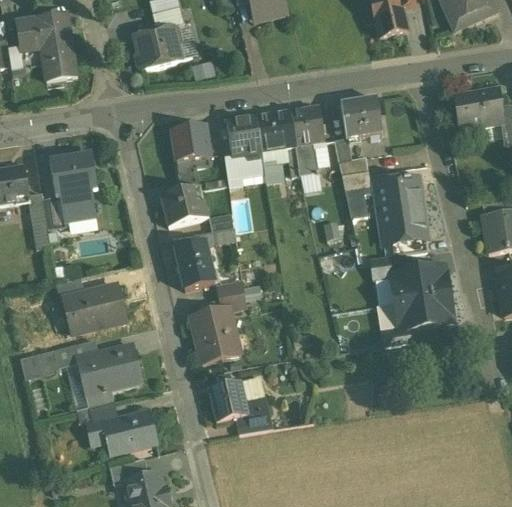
[(247,0),(252,17),(265,14),(266,19),(288,14),(284,0),(247,0)]
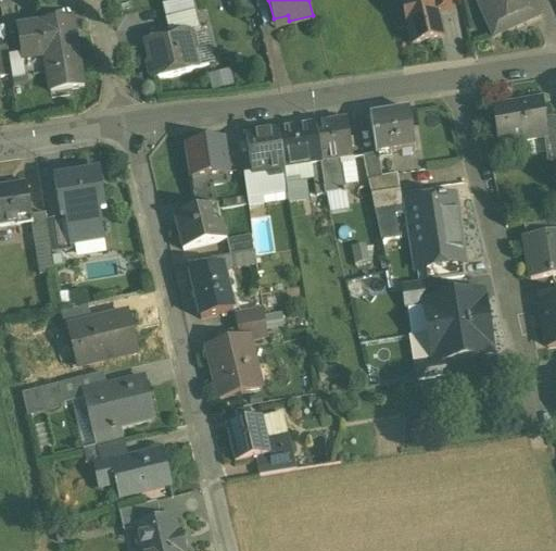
[(402,0),(412,40),(442,33),(437,10),(436,9),(436,10),(432,0),(402,0)]
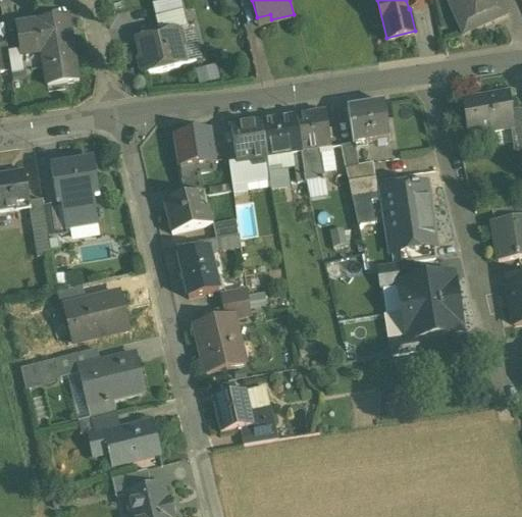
[(406,0),(409,9),(409,8),(410,9),(422,7),(420,0),(406,0)]
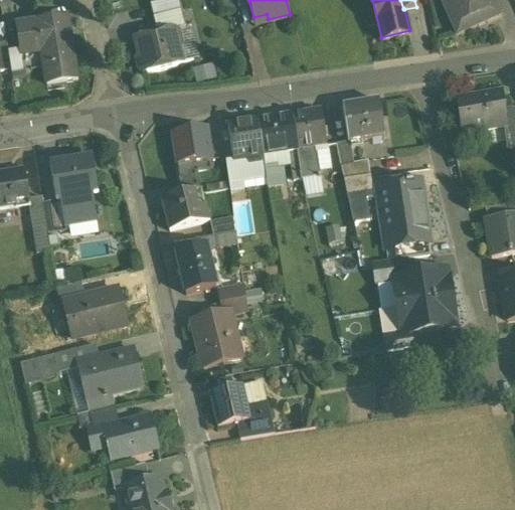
[(443,0),(457,29),(498,11),(493,0),(443,0)]
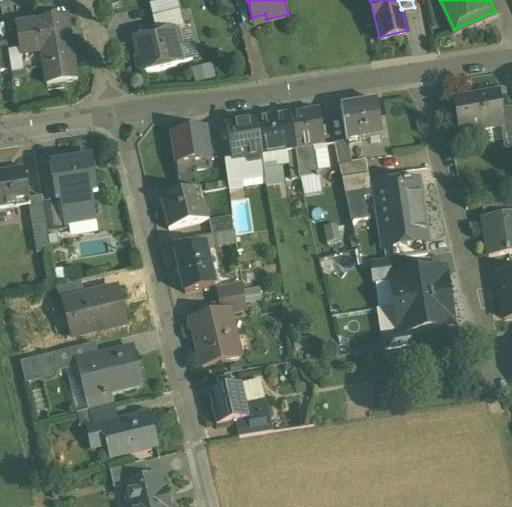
[(181,6),(152,13),(156,30),(173,26),(185,23),(181,6)]
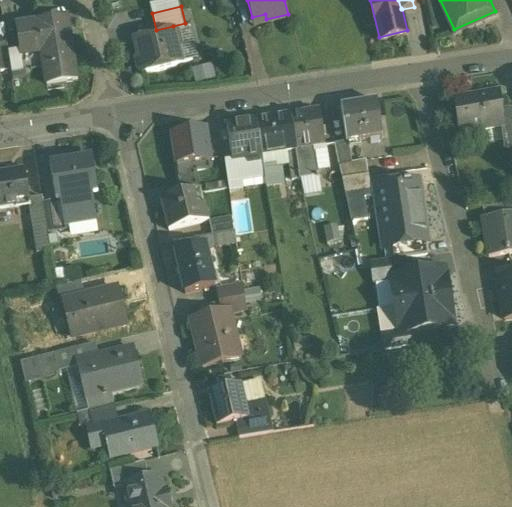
[(67,13),(36,18),(15,21),(20,47),(40,44),(46,81),(77,76),(72,44),(67,13)]
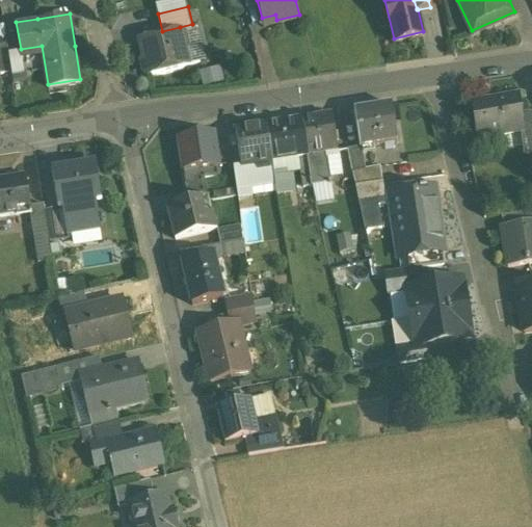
[(162,31),(153,33),(151,32),(145,33),(144,35),(139,37),(143,54),(141,58),(143,69),(148,71),(188,60),(184,46),(186,42),(184,29),(180,27),(162,31)]
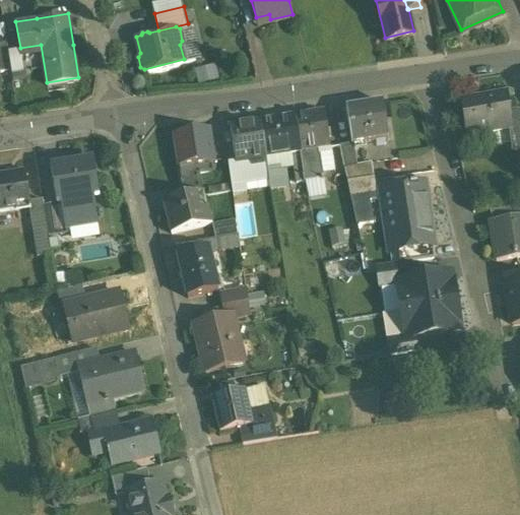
[(6,39),(0,39),(0,68),(11,66),(6,39)]
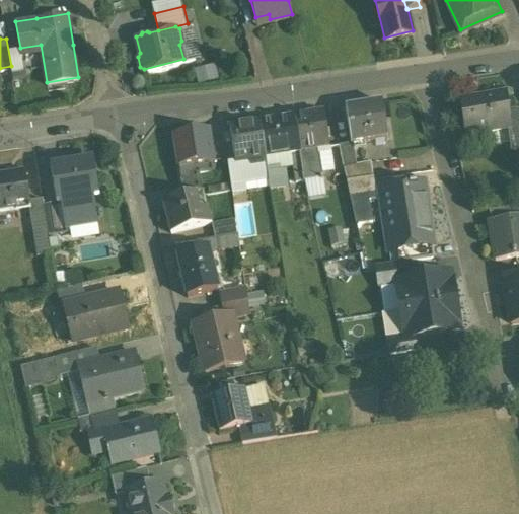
[(505,88),(460,95),(465,131),(511,124),(508,105),(505,88)]
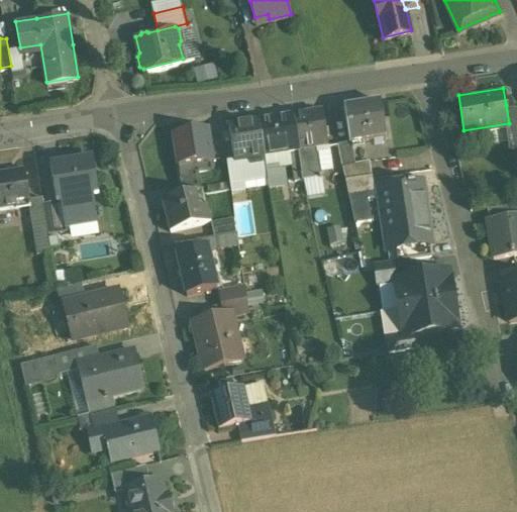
[(381,98),(344,104),(349,138),(349,140),(350,140),(386,134),(381,98)]
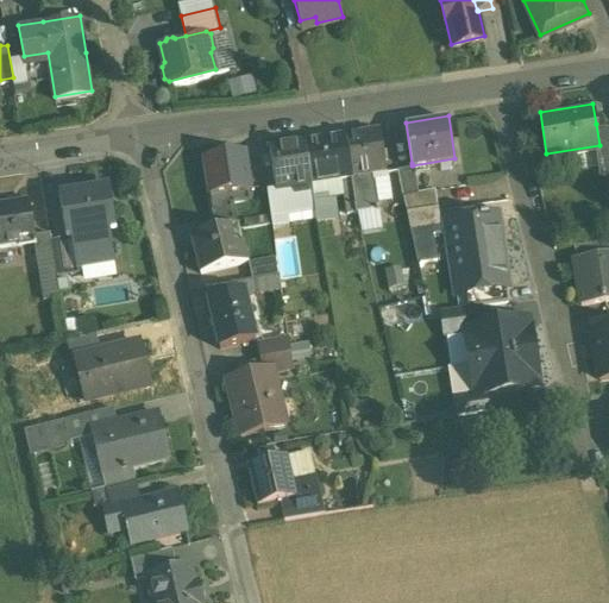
[(608,124),(596,124),(600,145),(604,175),(608,174),(608,124)]
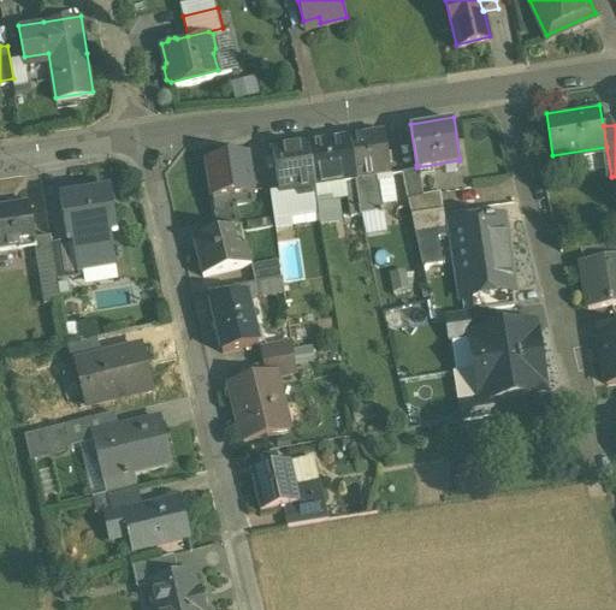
[(384,128),(349,134),(355,177),(356,177),(377,173),(391,171),(384,128)]
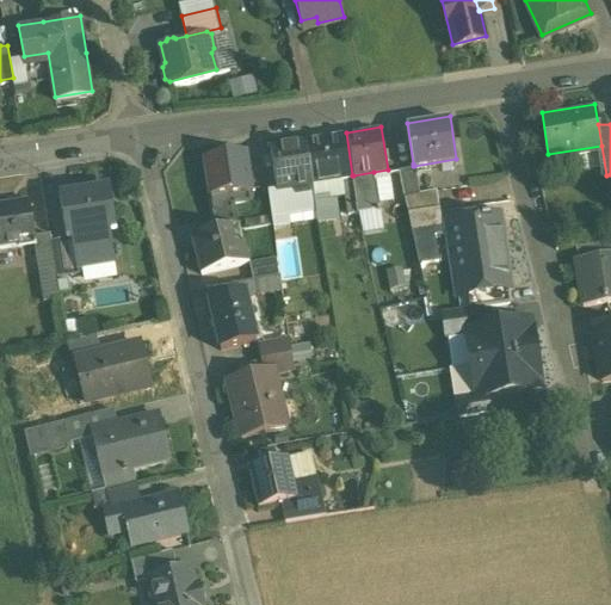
[(346,133),(306,139),(312,181),(352,176),(346,133)]
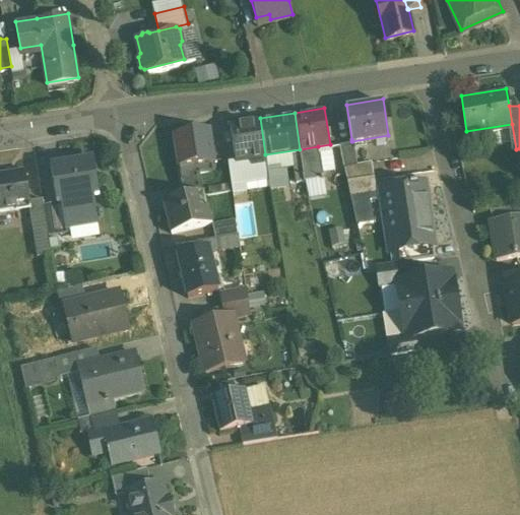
[(260,118),(231,123),(236,159),(265,154),(260,118)]
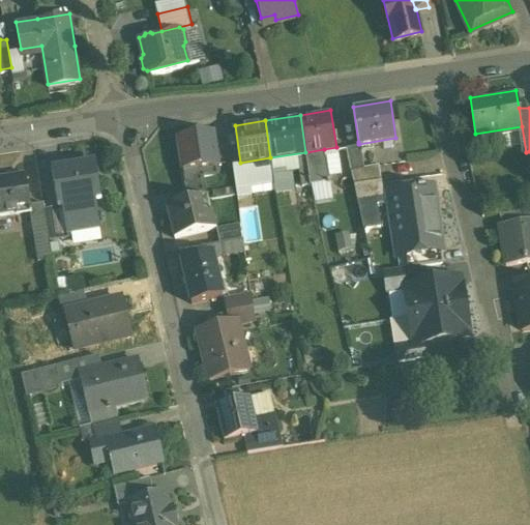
[(214,128),(177,135),(182,168),(200,165),(213,163),(219,162),(214,128)]
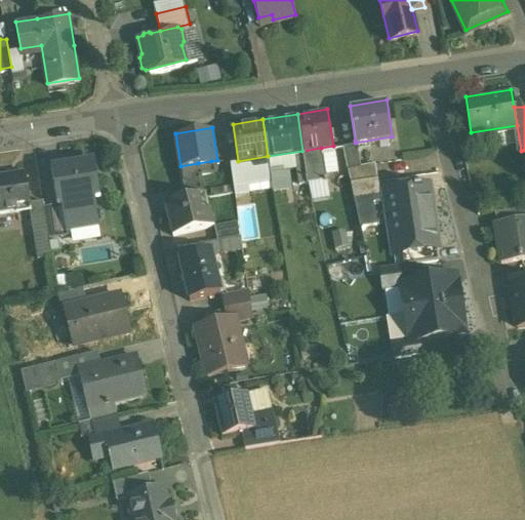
[(355,141),(344,144),(351,181),(377,176),(375,160),(361,163),(356,143),(355,143),(355,141)]
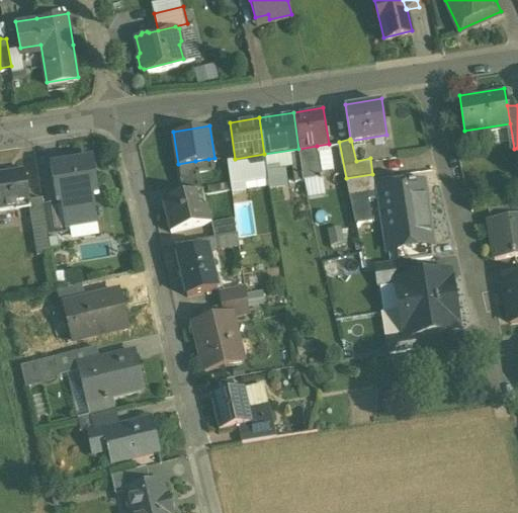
[(317,146),(299,149),(300,161),(304,178),(322,175),(318,151),(317,152),(317,146)]
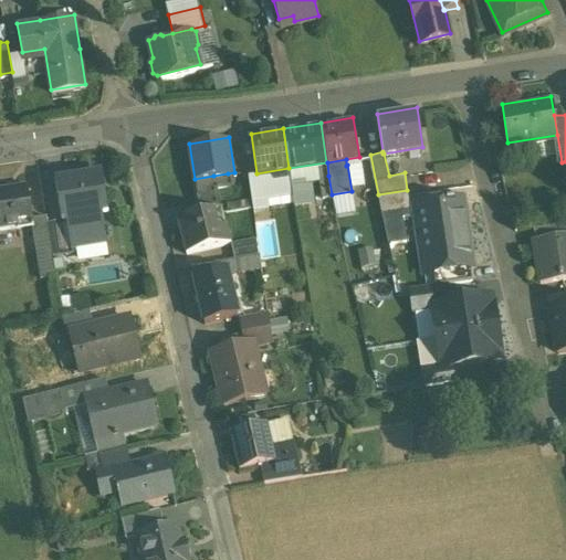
[(326,162),(289,168),(291,181),(328,176),(326,162)]
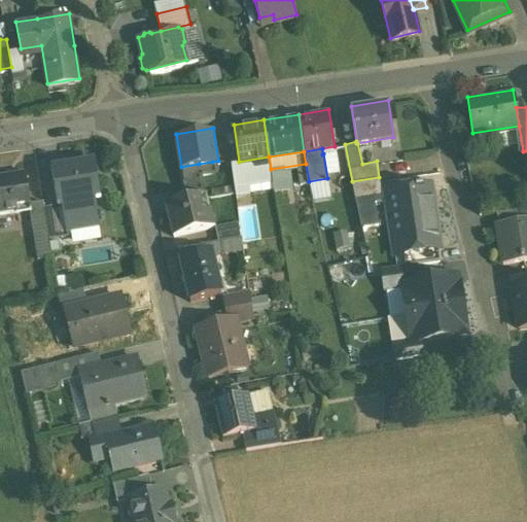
[(271,169),(269,157),(239,162),(232,163),(237,194),(249,193),(248,183),(273,179),(271,169)]
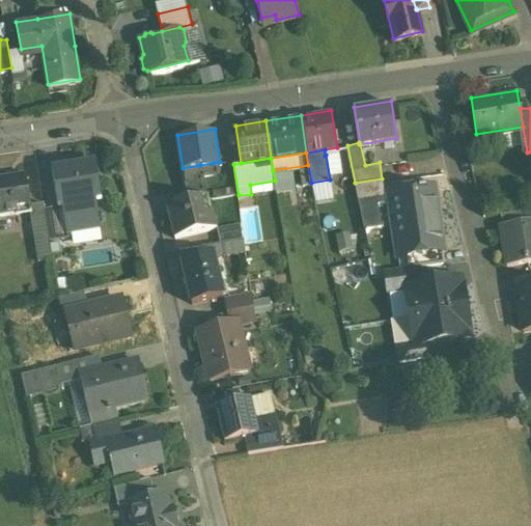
[(90,160),(57,165),(62,203),(66,227),(68,227),(100,221),(90,160)]
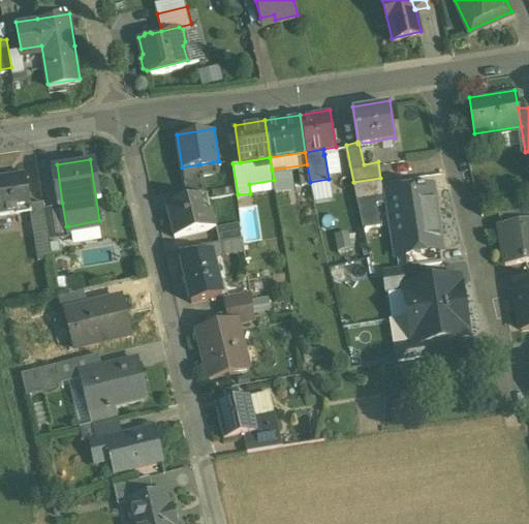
[(213,162),(199,164),(200,173),(214,171),(213,162)]
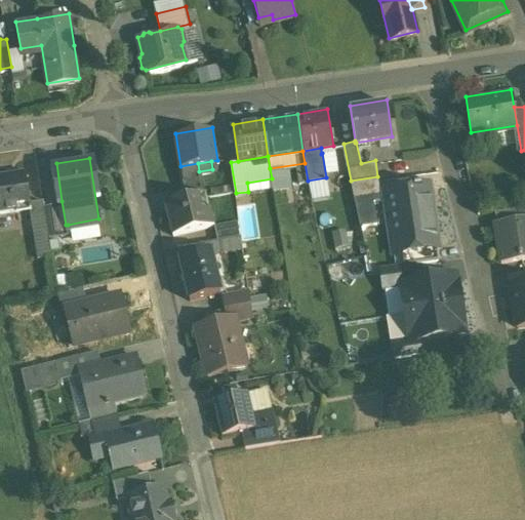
[(198,163),(180,166),(186,195),(202,191),(199,171),(198,163)]
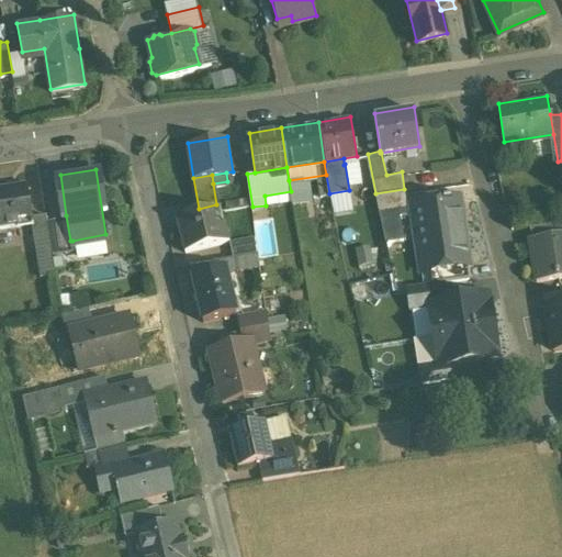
[(27,181),(0,186),(0,224),(31,220),(33,220),(32,213),(27,181)]
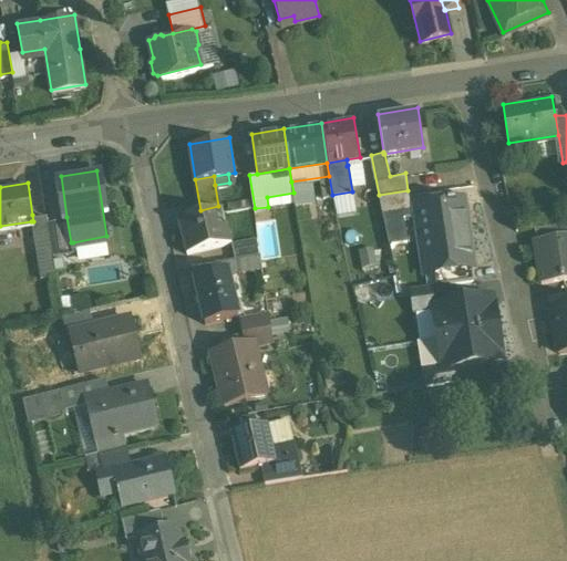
[(408,190),(379,195),(382,213),(410,208),(408,190)]
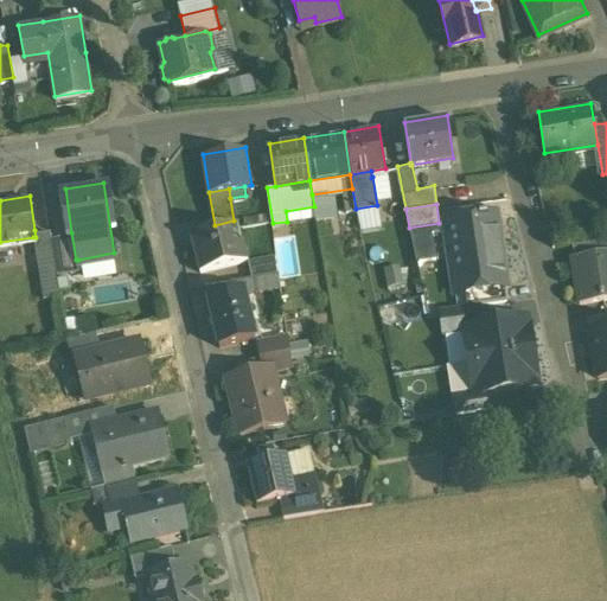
[(478,216),(445,221),(449,254),(459,253),(464,288),(504,282),(506,282),(496,212),(486,215),(486,212),(478,213),(478,216)]
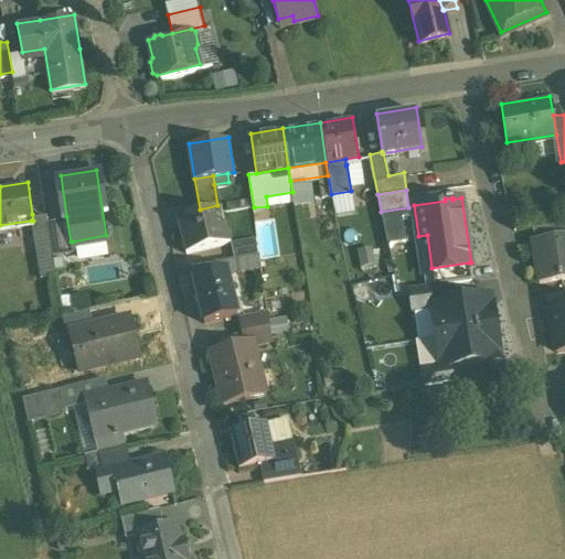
[(200,210),(178,215),(187,249),(228,239),(228,237),(230,237),(226,222),(225,222),(221,205),(217,205),(200,210)]
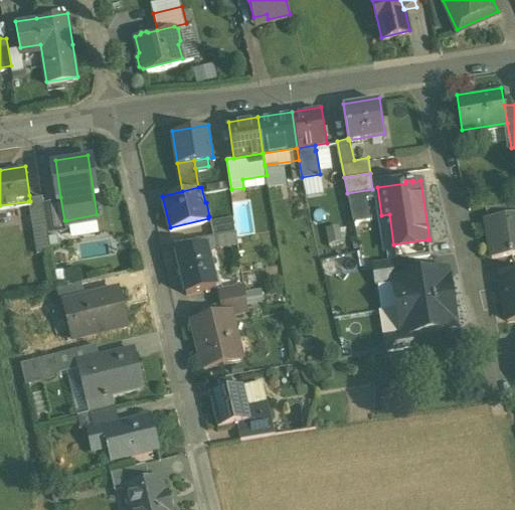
[(372,189),(347,193),(353,220),(369,217),(366,195),(373,194),(372,189)]
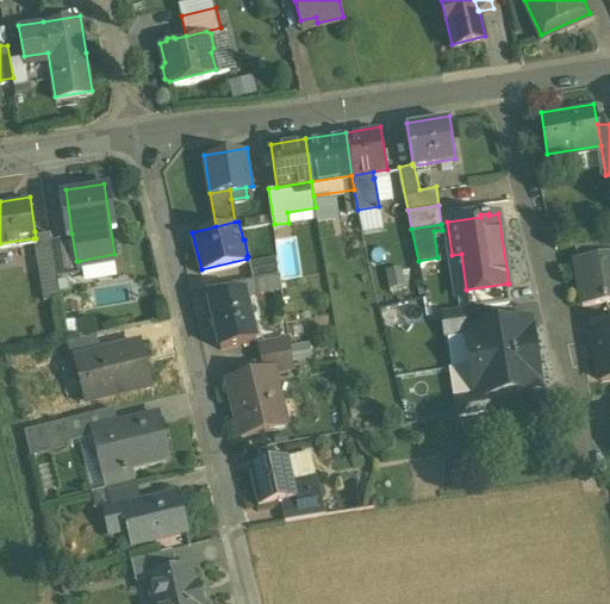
[(297,229),(278,232),(284,269),(303,266),(297,229)]
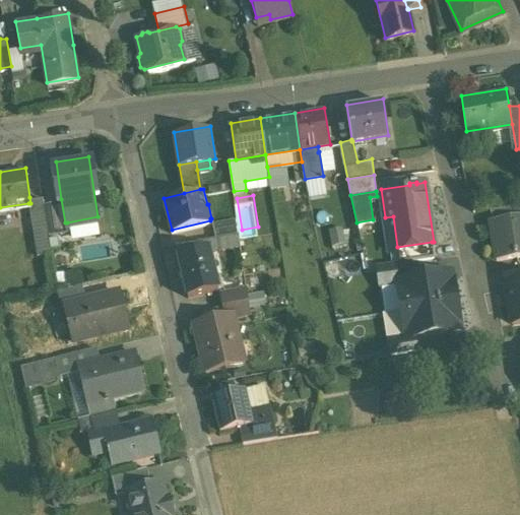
[(42,196),(29,197),(30,203),(28,203),(37,253),(51,251),(48,233),(43,202),(42,196)]
